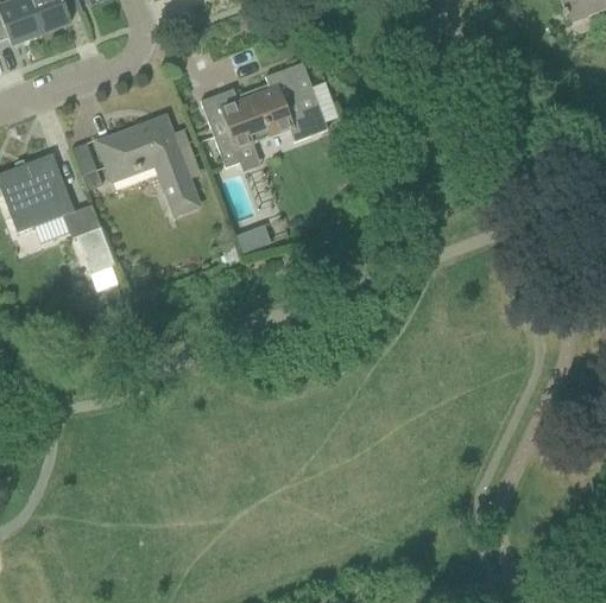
[(12,44),(42,32),(30,0),(14,0),(0,5),(0,39),(8,36),(12,44)]
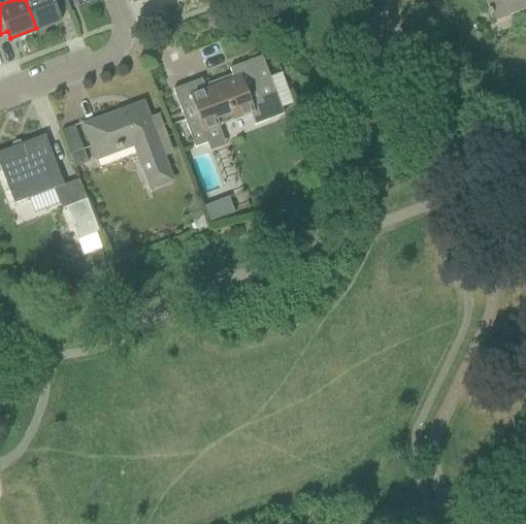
[(60,11),(71,7),(68,0),(26,0),(36,28),(62,19),(60,11)]
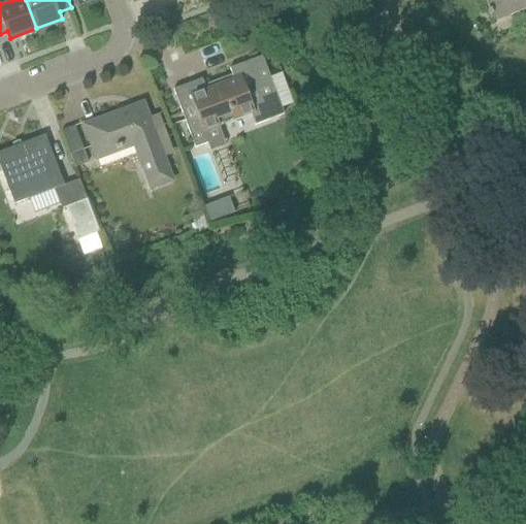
[(487,0),(494,20),(525,7),(525,0),(487,0)]
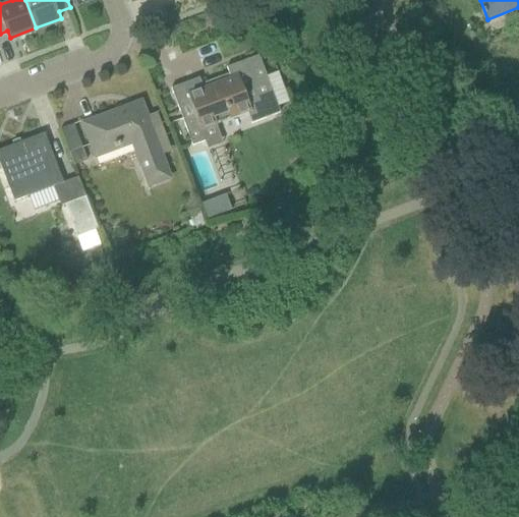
[(176,84),(172,85),(186,123),(193,141),(193,144),(206,138),(210,137),(206,127),(217,122),(248,110),(252,121),(263,117),(282,110),(279,103),(268,73),(260,52),(228,64),(230,70),(203,80),(200,75),(184,80),(176,84)]
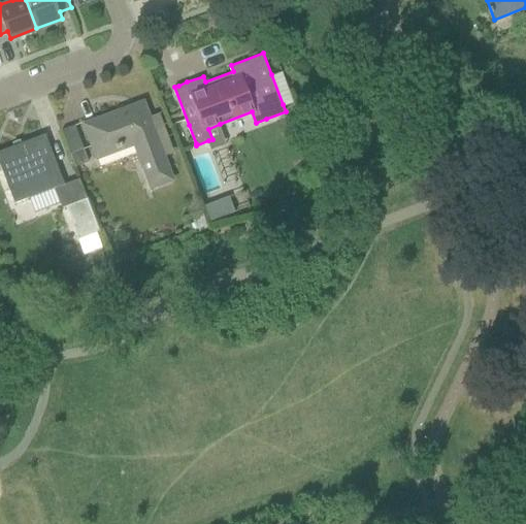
[(174,179),(152,120),(144,100),(143,100),(145,106),(132,111),(130,105),(86,123),(99,159),(133,145),(151,189),(174,179)]
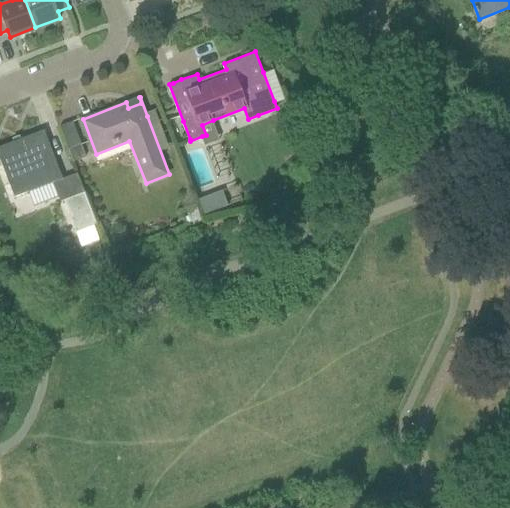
[(289,109),(280,112),(283,119),(291,116),(289,109)]
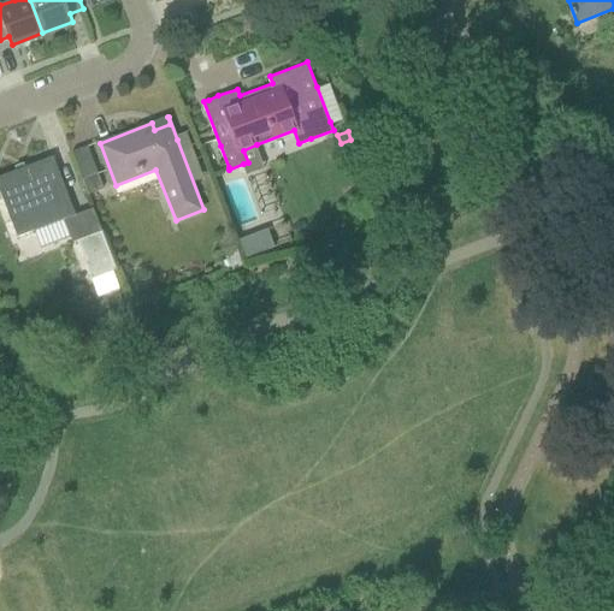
[(54,154),(0,175),(0,188),(4,199),(18,235),(35,229),(64,217),(71,235),(72,239),(77,237),(77,238),(102,229),(93,206),(76,212),(63,177),(54,154)]
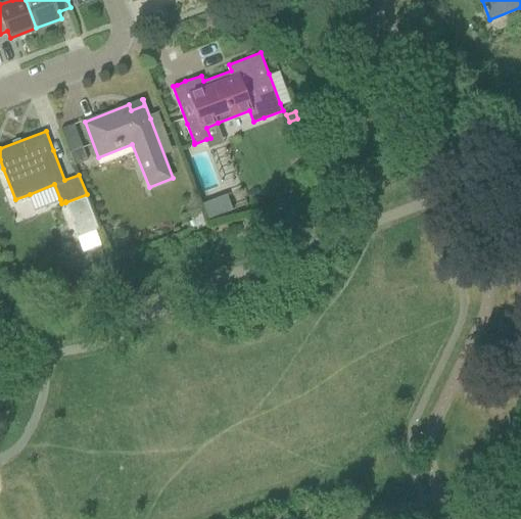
[(75,162),(88,157),(84,145),(70,150),(75,162)]
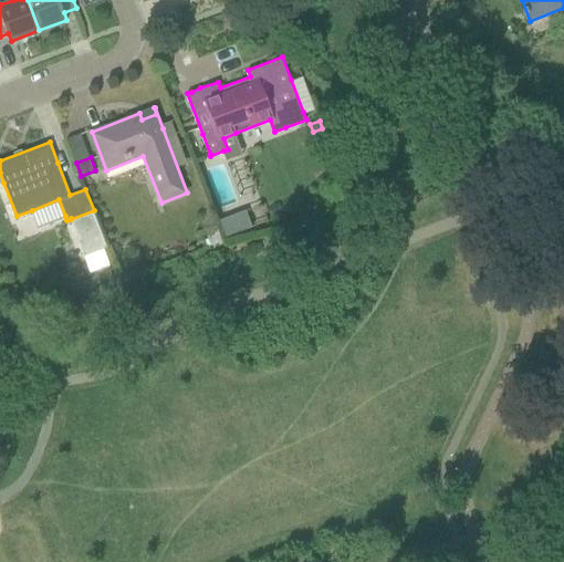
[(94,210),(71,219),(84,255),(104,247),(107,246),(94,210)]
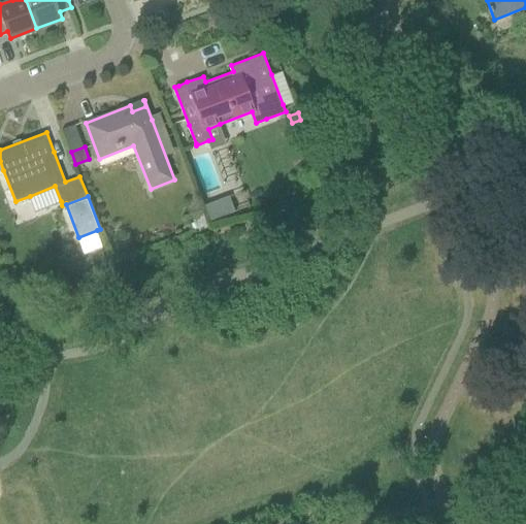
[(212,218),(222,215),(217,202),(207,205),(212,218)]
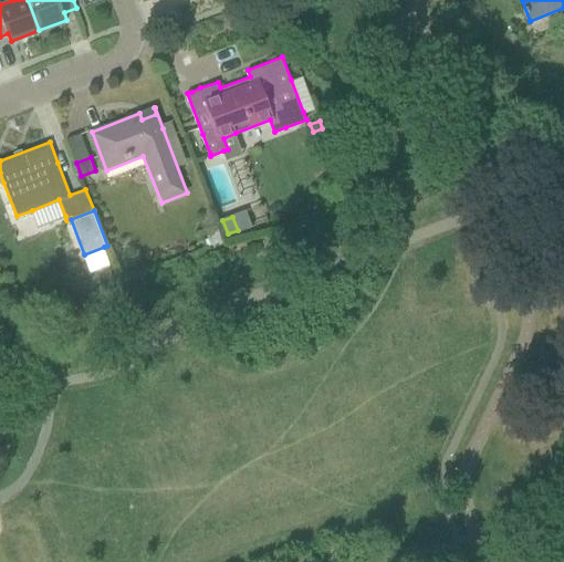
[(104,247),(84,255),(91,271),(111,263),(104,247)]
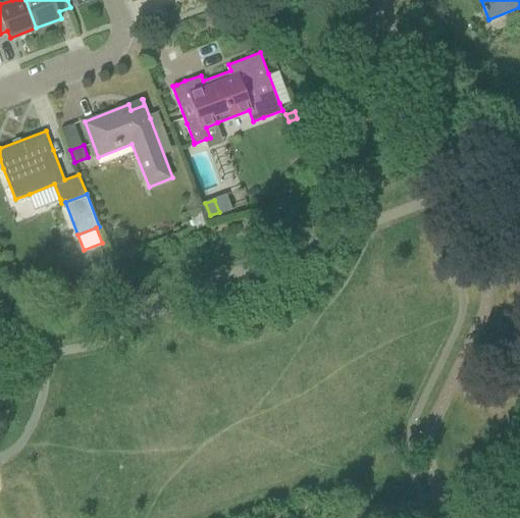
All buildings are outlined.
